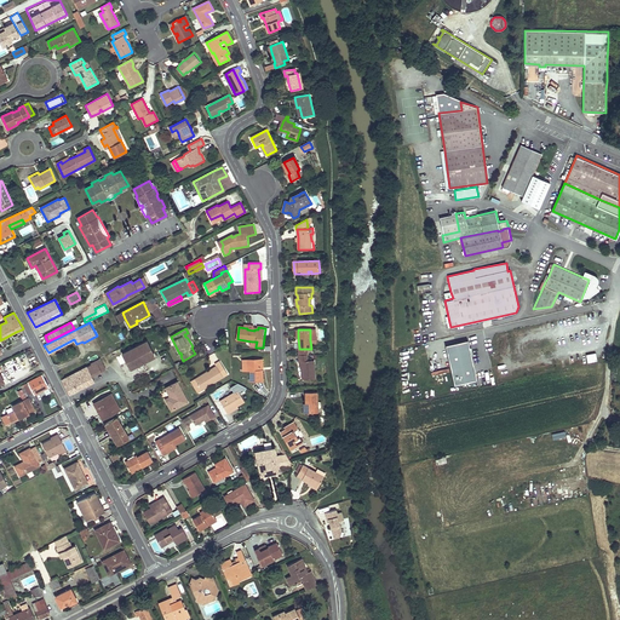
[(147,340),(122,352),(131,369),(155,356),(147,340)]
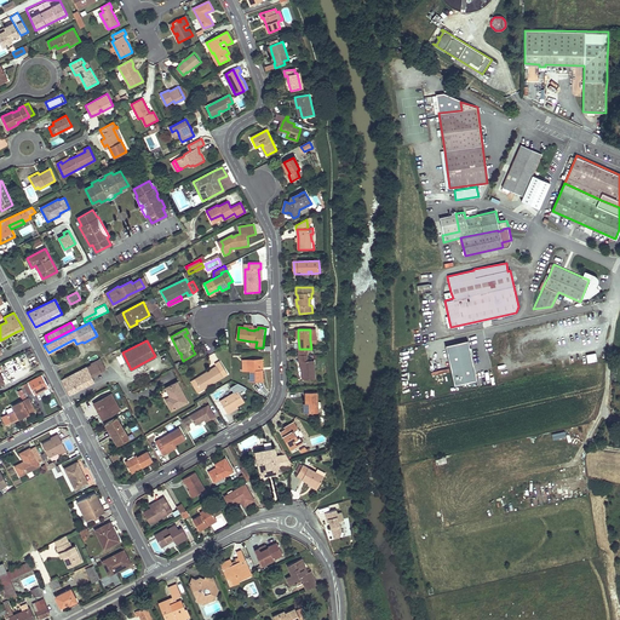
[(452,367),(454,384),(476,379),(469,340),(446,344),(448,357),(429,361),(430,371),(452,367)]
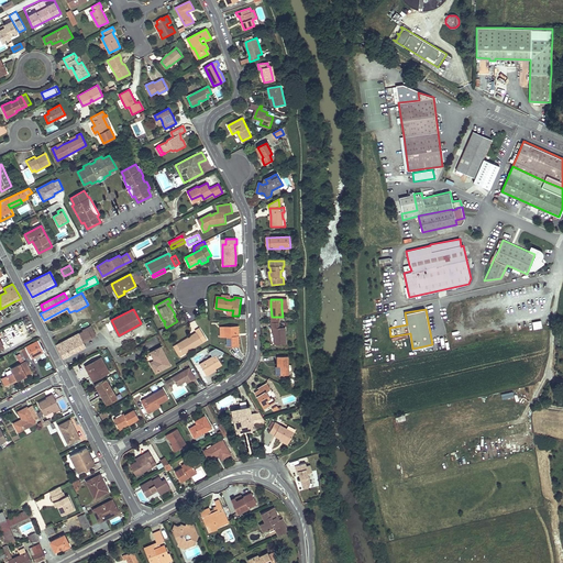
[(541,320),(532,322),(533,330),(542,328),(541,320)]
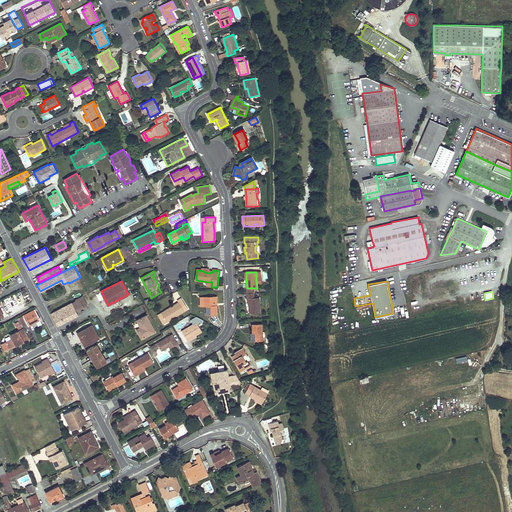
[(254,293),(250,293),(246,293),(247,299),(249,299),(249,305),(249,314),(251,314),(260,313),(260,298),(254,298),(254,293)]
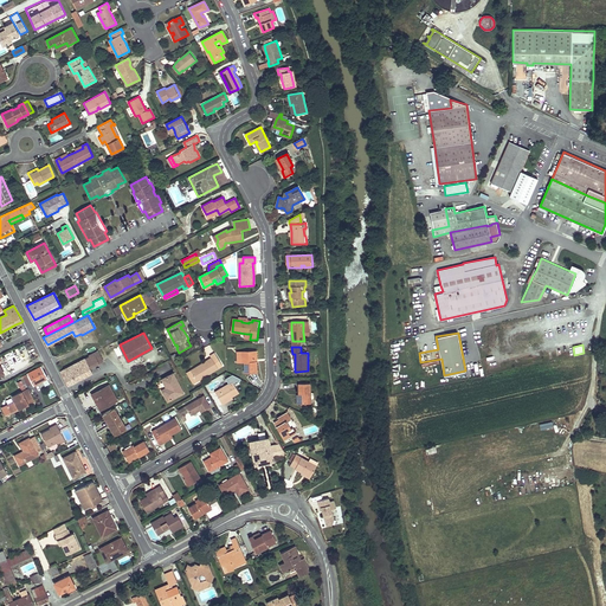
[(90,356),(60,371),(68,385),(92,372),(89,365),(102,359),(98,350),(89,355),(90,356)]
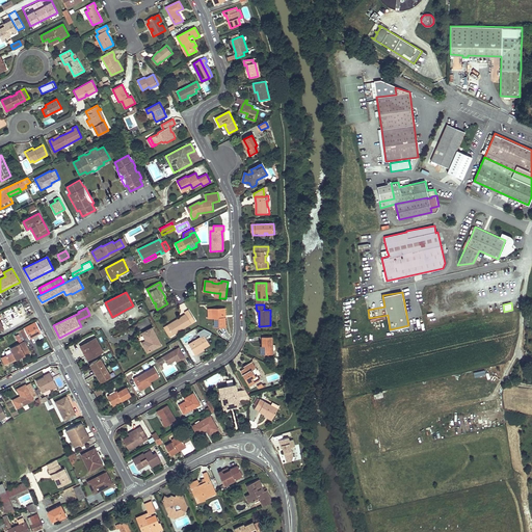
[(223,308),(212,309),(213,318),(215,318),(215,326),(225,324),(225,317),(223,318),(223,308)]
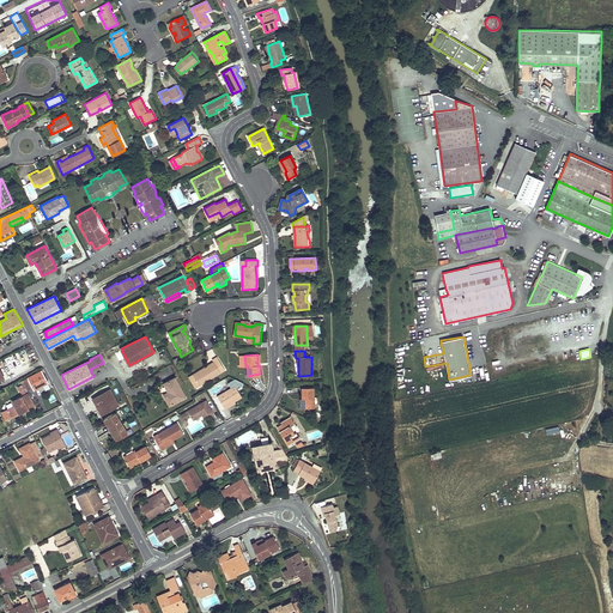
[(213,362),(200,370),(201,371),(194,376),(200,386),(220,372),(218,369),(223,366),(217,357),(212,359),(213,362)]
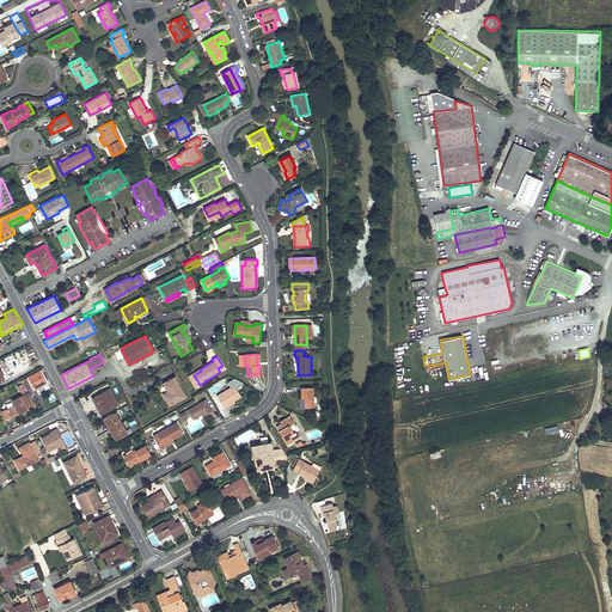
[(42,369),(23,379),(29,390),(32,387),(34,390),(48,381),(42,369)]
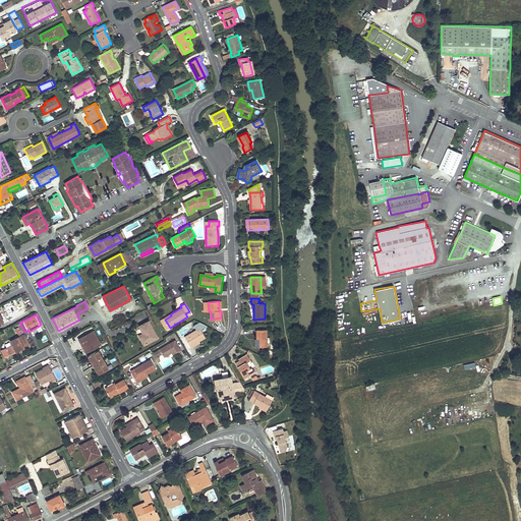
[(171,315),(170,314),(161,321),(167,330),(170,328),(165,320),(171,315)]
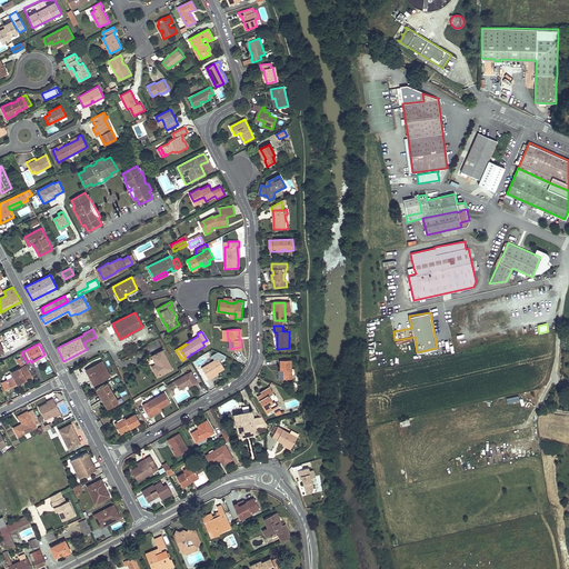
[(162,351),(152,356),(156,365),(158,368),(153,370),(157,377),(172,369),(162,351)]
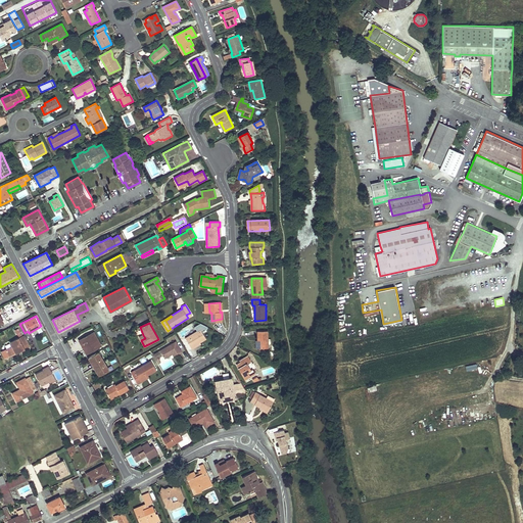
[(207,327),(200,324),(195,327),(197,331),(185,338),(191,349),(195,347),(194,345),(205,339),(201,332),(206,330),(207,327)]
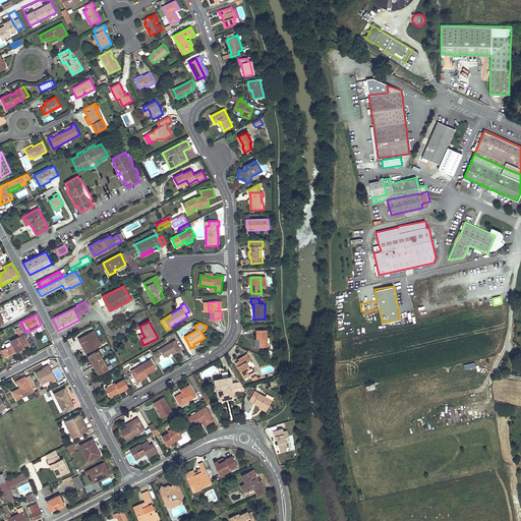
[(267,330),(256,330),(256,340),(256,347),(267,347),(267,330)]
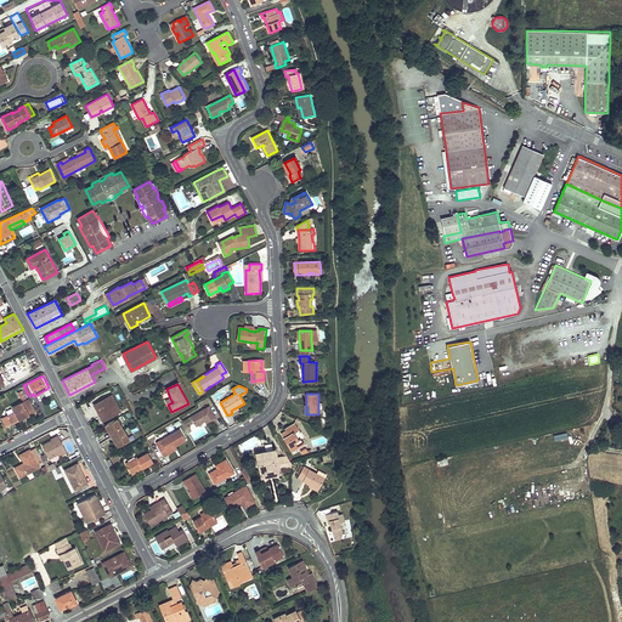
[(112,395),(94,405),(99,413),(100,412),(105,420),(120,411),(112,395)]
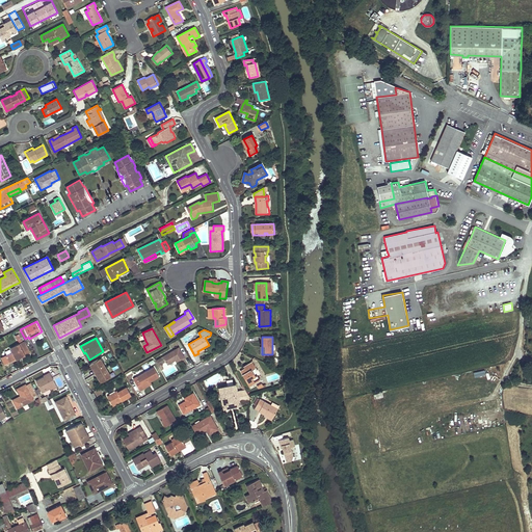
[(24,341),(10,348),(12,352),(5,356),(9,363),(29,352),(24,341)]
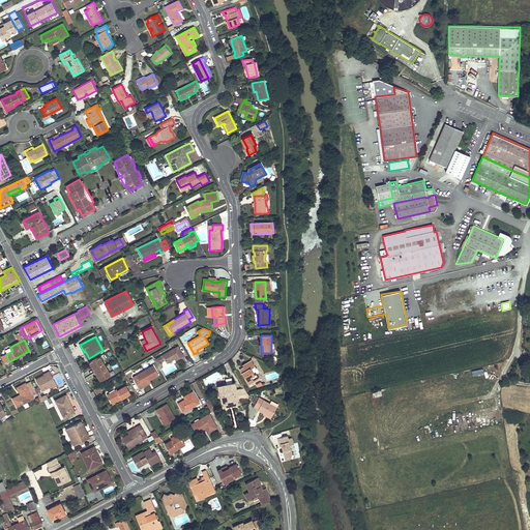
[(175,358),(176,360),(183,356),(178,346),(154,360),(158,366),(162,364),(163,362),(162,361),(165,359),(167,363),(175,358)]
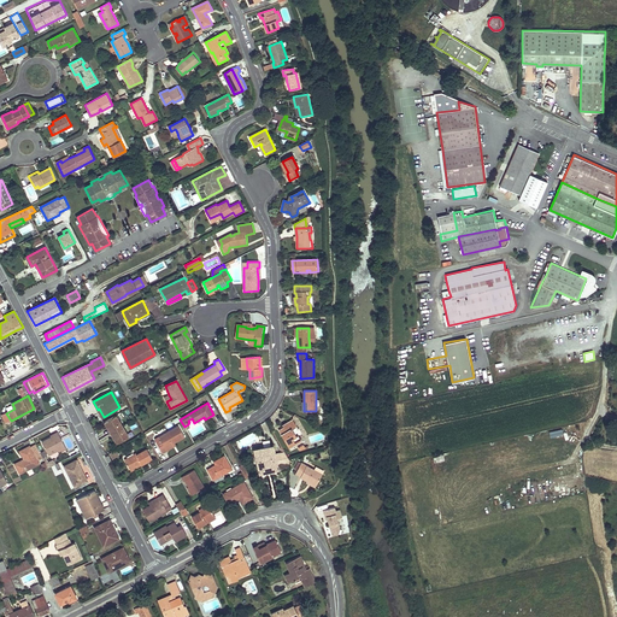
[(116,415),(105,422),(109,428),(110,427),(112,432),(123,425),(116,415)]
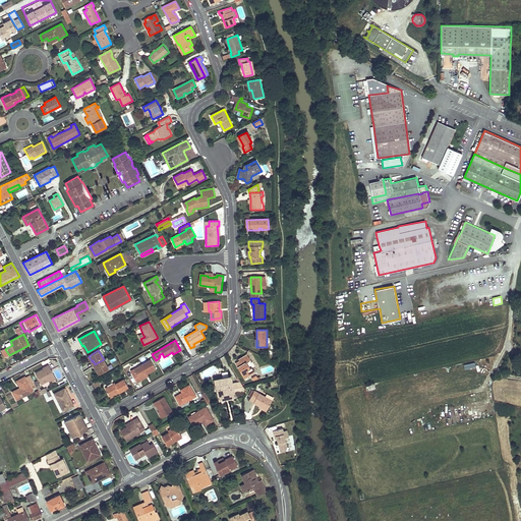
[(247,354),(238,359),(239,361),(235,363),(244,379),(254,372),(251,368),(250,368),(246,362),(250,360),(247,354)]
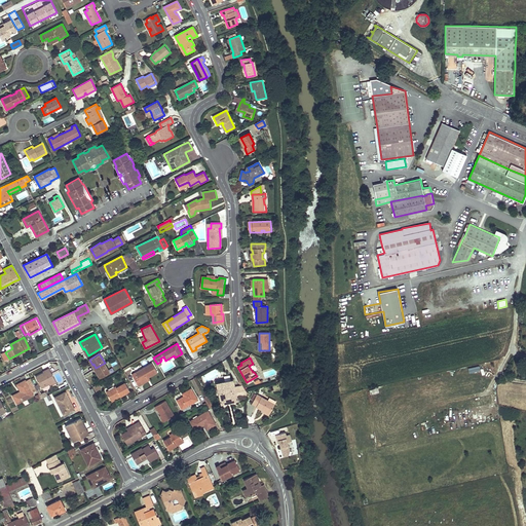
[(105,363),(96,368),(99,372),(98,373),(100,378),(110,372),(105,363)]
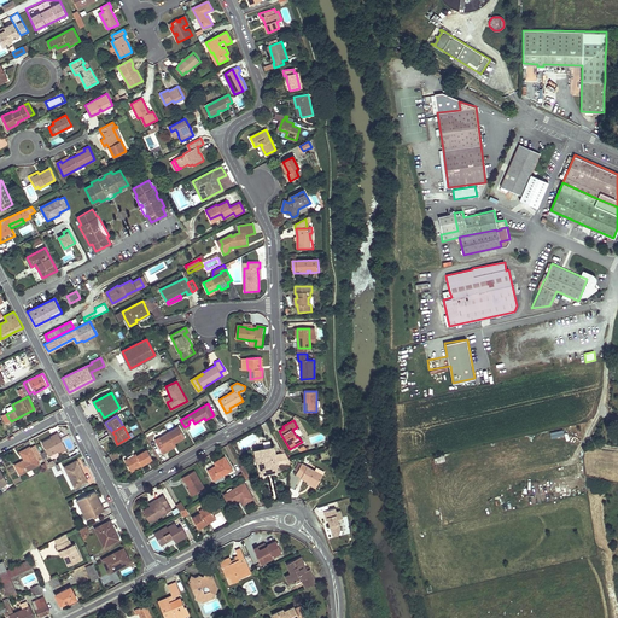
[(179,427),(158,438),(159,441),(156,443),(162,454),(167,452),(165,448),(174,443),(185,437),(179,427)]
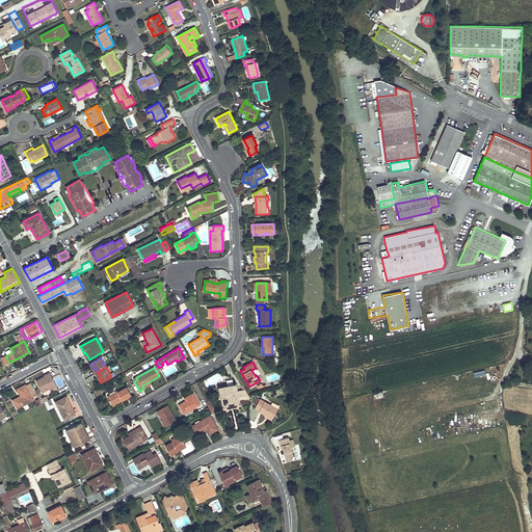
[(44,376),(36,380),(43,392),(51,388),(51,387),(56,383),(50,372),(46,374),(47,375),(44,376)]
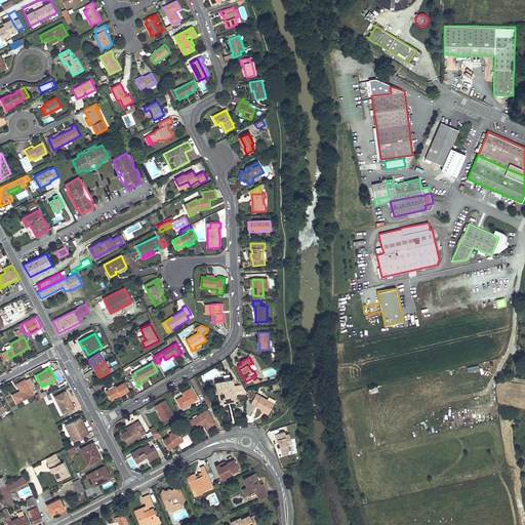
[(29,377),(26,379),(32,392),(36,390),(29,377)]
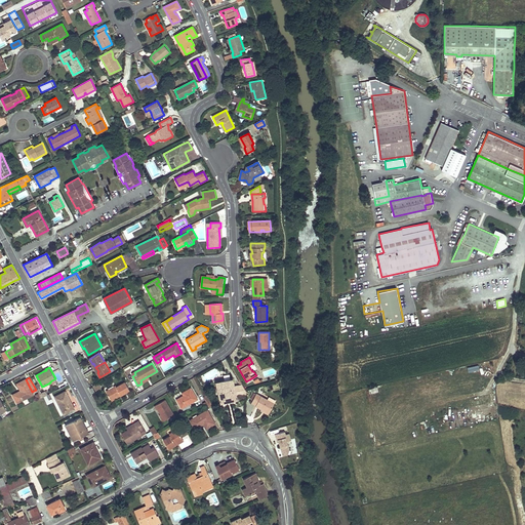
[(235,387),(233,378),(215,381),(220,403),(238,399),(237,396),(246,395),(246,392),(242,385),(235,387)]
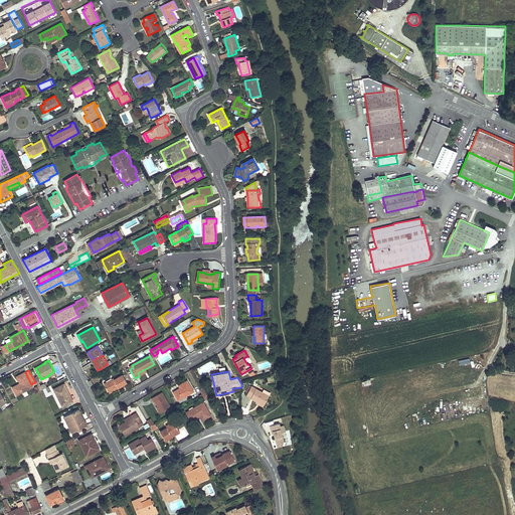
[(25,372),(17,376),(20,383),(21,384),(13,388),(16,395),(32,387),(31,384),(25,372)]
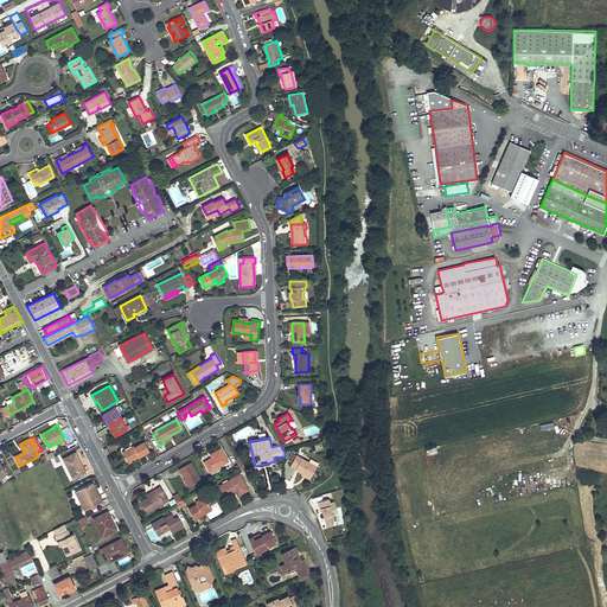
[(134,446),(122,452),(128,461),(139,455),(140,457),(149,452),(145,441),(135,447),(134,446)]
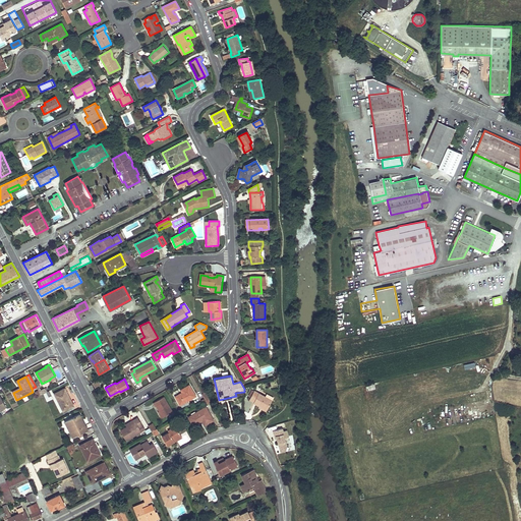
[(182,392),(174,397),(179,405),(195,396),(188,386),(180,390),(182,392)]
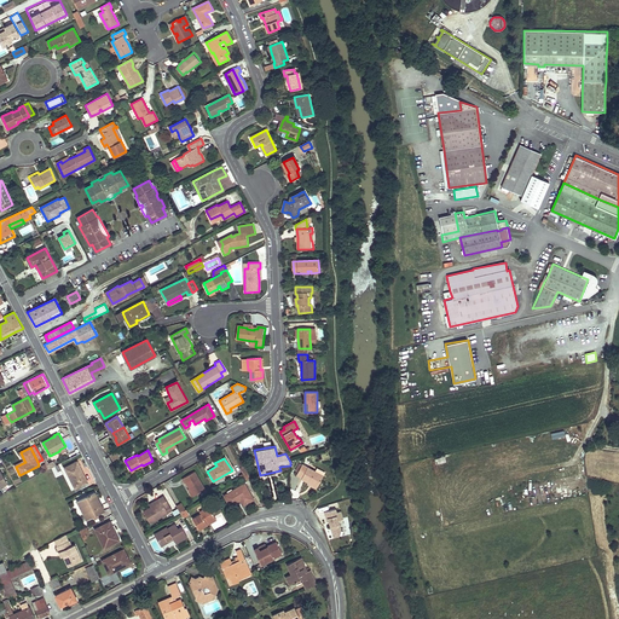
[(77,462),(65,468),(75,487),(87,482),(82,472),(77,462)]
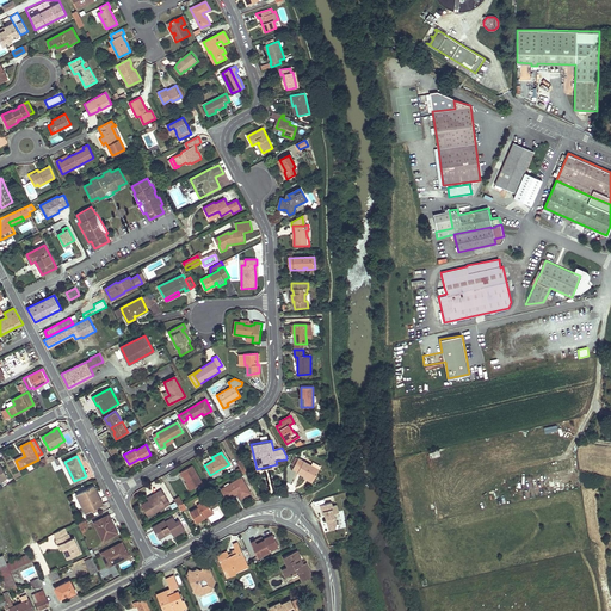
[(298,471),(303,462),(297,458),(292,469),(298,471)]
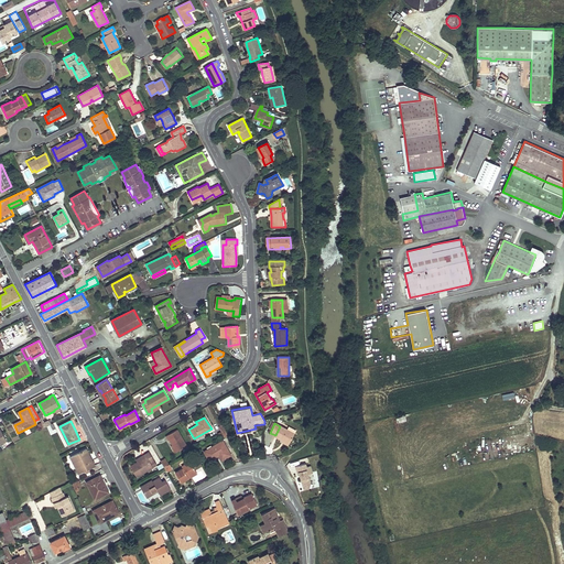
[(294,433),(280,426),(275,435),(274,436),(281,440),(289,444),(294,433)]
